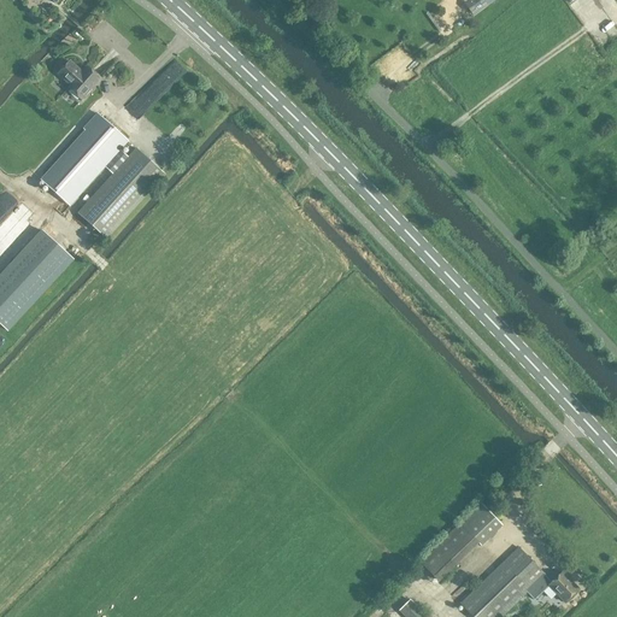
[(69,62),(65,66),(58,75),(70,86),(69,88),(81,99),(99,78),(87,68),(82,74),(69,62)]
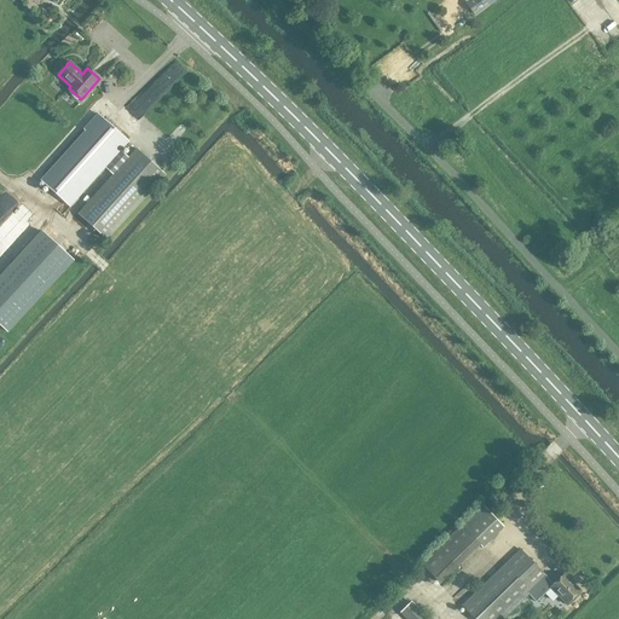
[(40,181),(69,208),(128,143),(97,115),(82,131),(85,132),(40,181)]
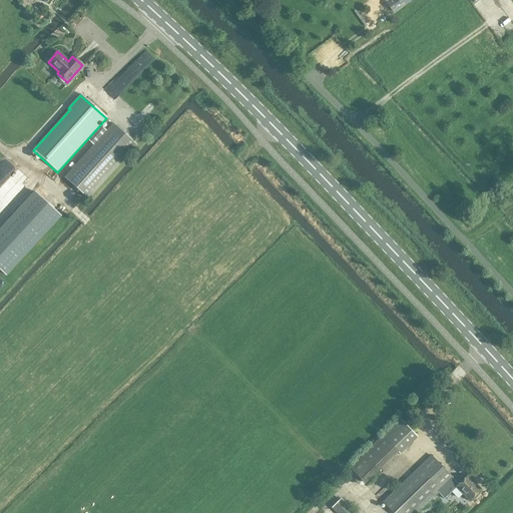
[(113,123),(108,129),(63,178),(87,199),(136,145),(113,123)]
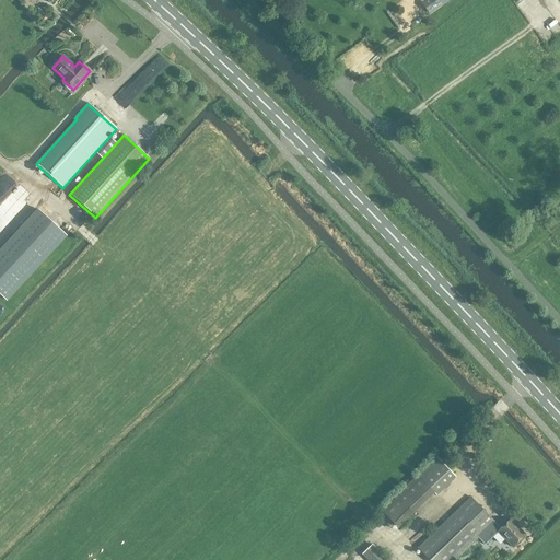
[(0,249),(0,293),(8,301),(67,236),(37,209),(0,249)]
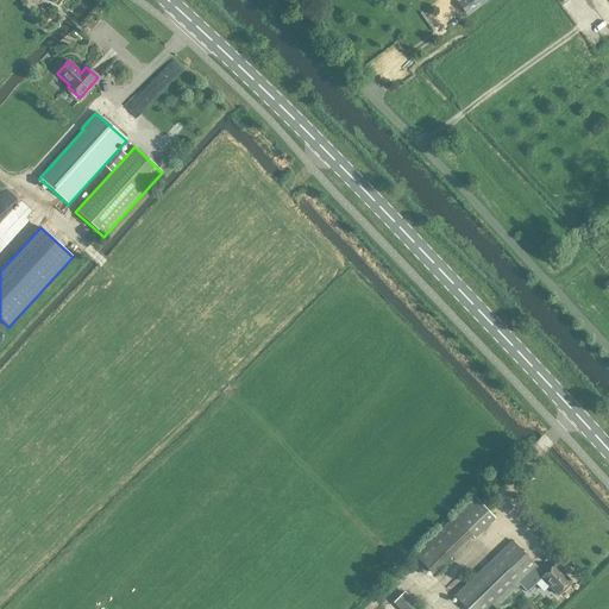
[(508,477),(516,468),(503,457),(495,466),(508,477)]
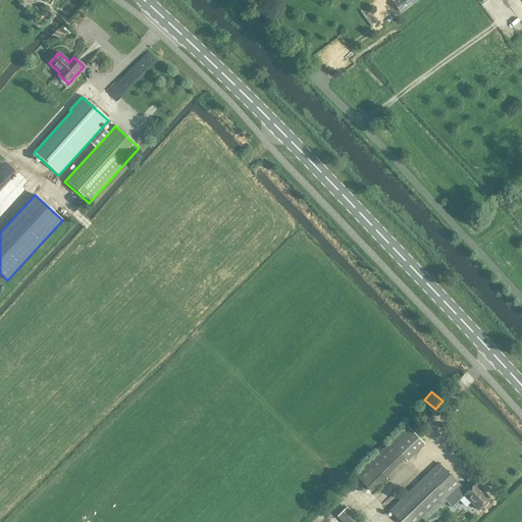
[(424,446),(407,427),(355,477),(370,493),(404,461),(406,463),(424,446)]
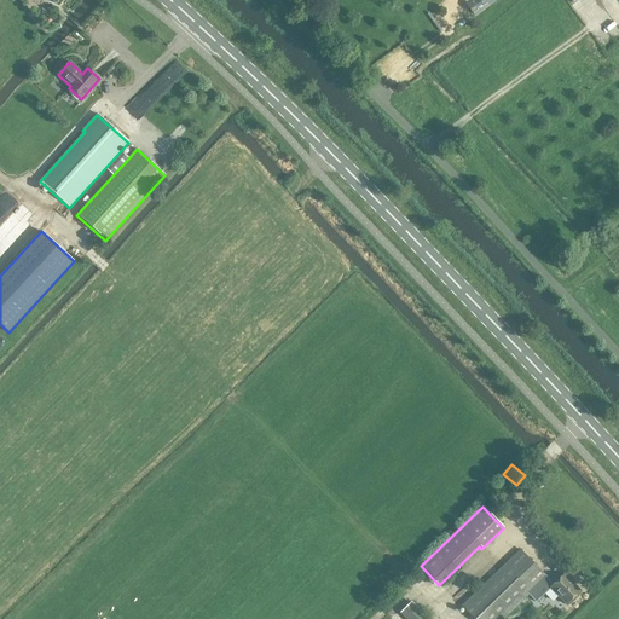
[(566,607),(580,593),(563,576),(553,586),(545,579),(519,551),(461,607),(472,618),(503,618),(527,596),(534,603),(550,589),(566,607)]
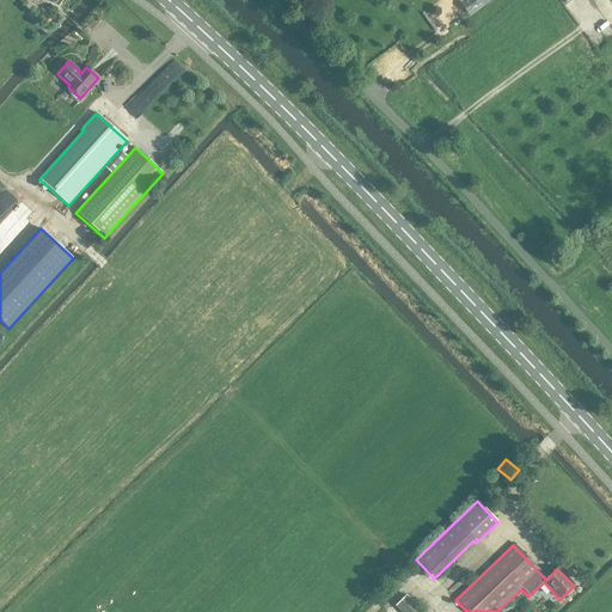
[(391,603),(399,611),(420,611),(402,593),(391,603)]
